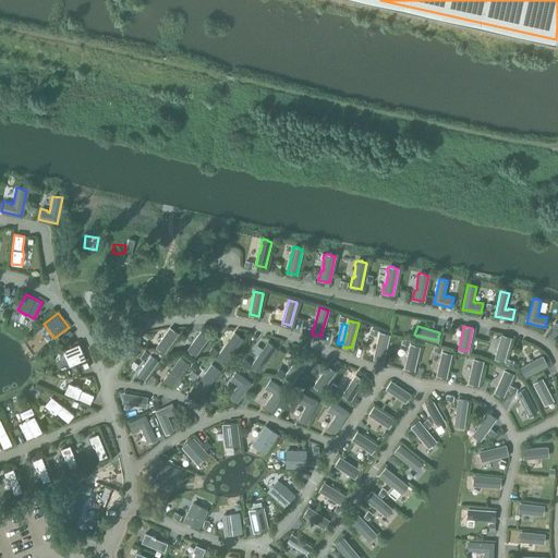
[(170,328),(157,347),(164,352),(178,334),(170,328)]
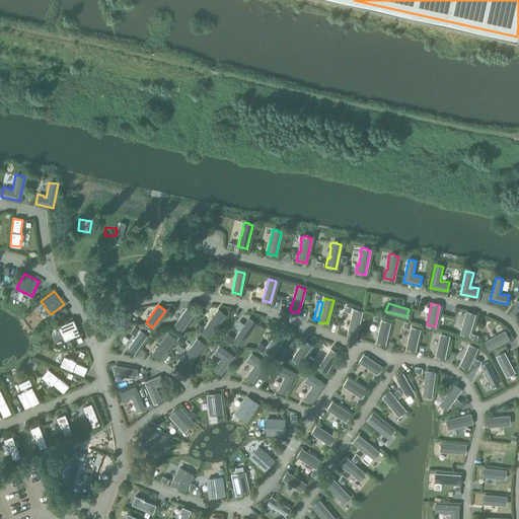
[(174,325),(181,329),(194,312),(188,307),(174,325)]
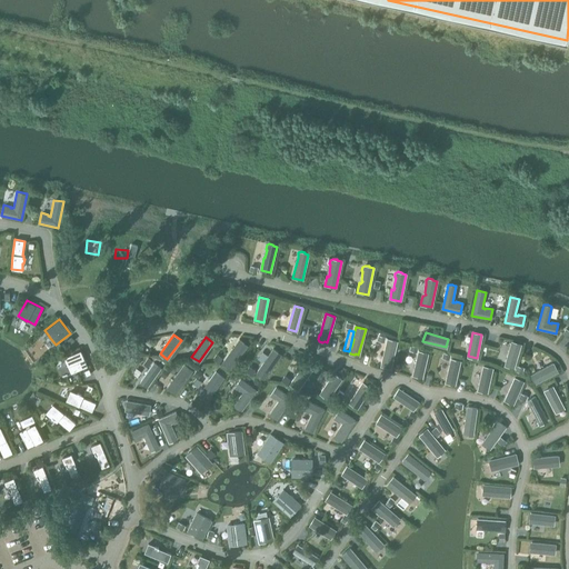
[(247,346),(243,343),(243,342),(239,339),(236,343),(237,345),(230,353),(230,352),(222,362),(230,368),(247,346)]
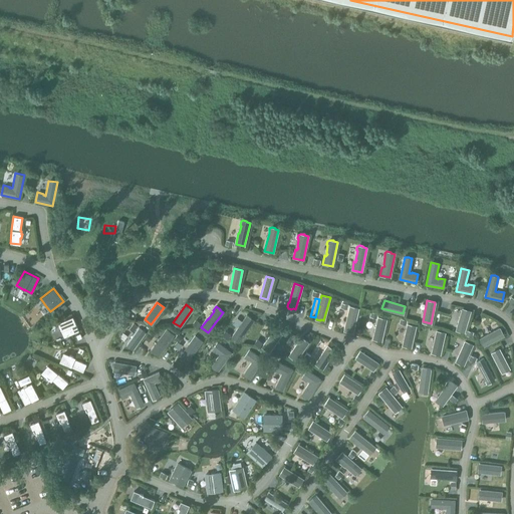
[(358,308),(349,306),(347,317),(345,325),(344,325),(344,329),(345,331),(348,331),(349,331),(352,331),(358,308)]
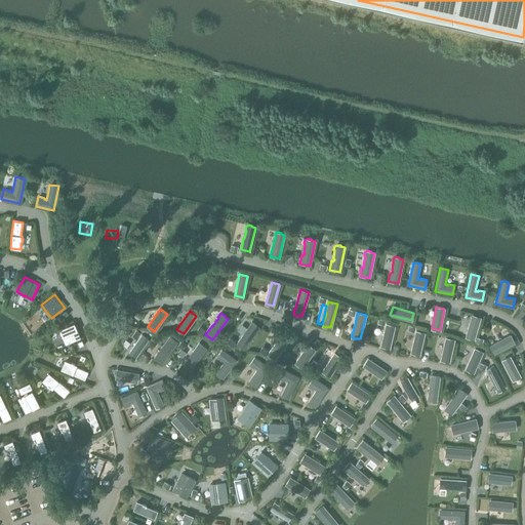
[(466,336),(474,338),(480,318),(472,316),(466,336)]
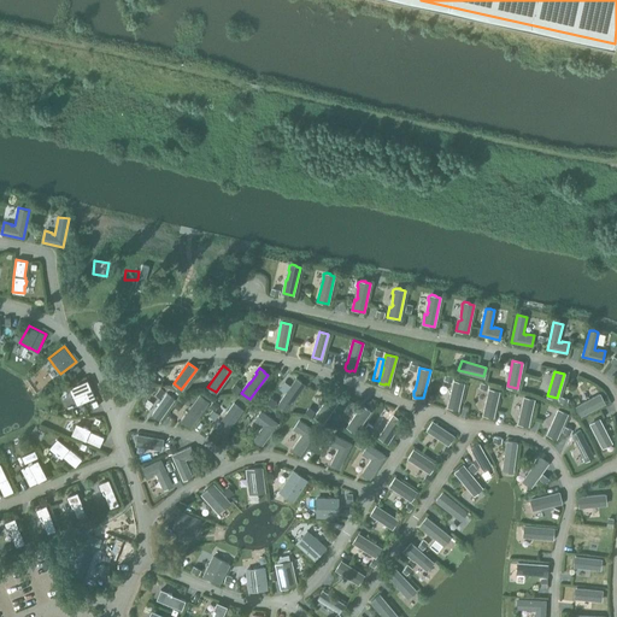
[(287,410),(304,386),(300,383),(301,382),(297,377),(293,383),(294,383),(287,393),(286,393),(278,404),(287,410)]
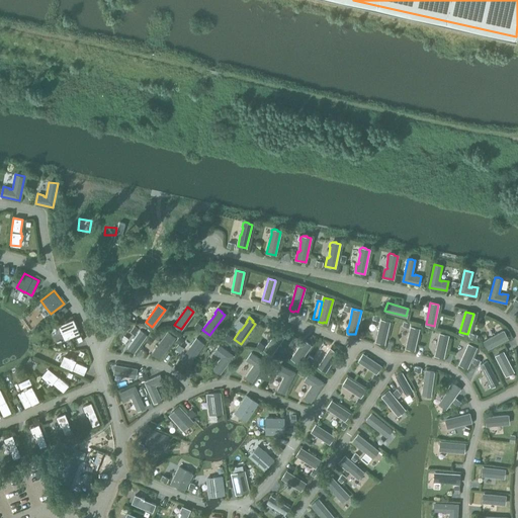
[(73,318),(58,325),(60,330),(61,334),(62,333),(64,340),(80,333),(73,318)]
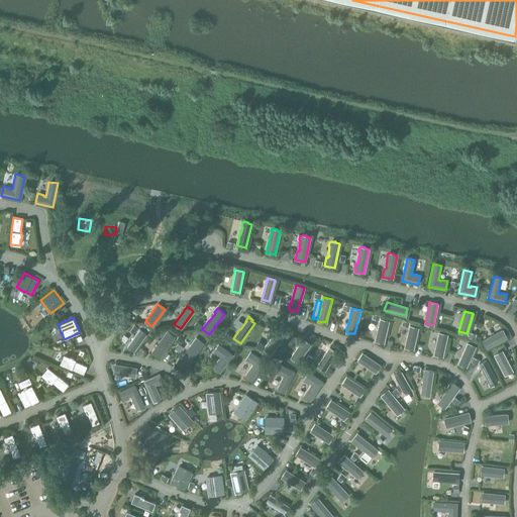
[(389,321),(381,319),(376,340),(384,342),(389,321)]
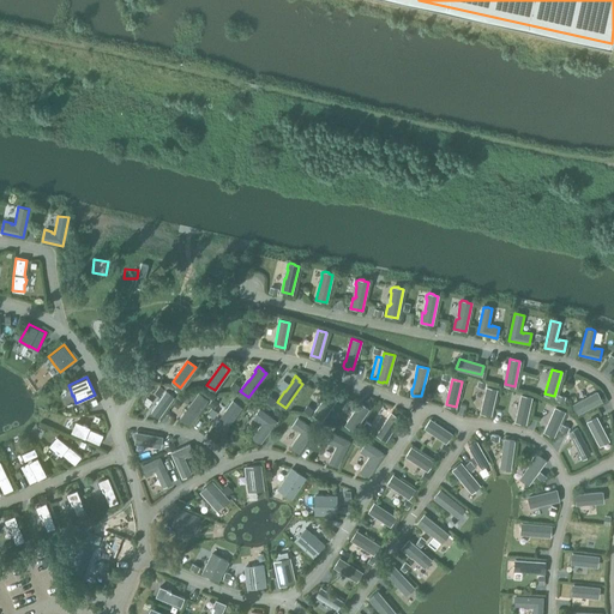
[(491,415),(497,390),(487,387),(481,413),(491,415)]
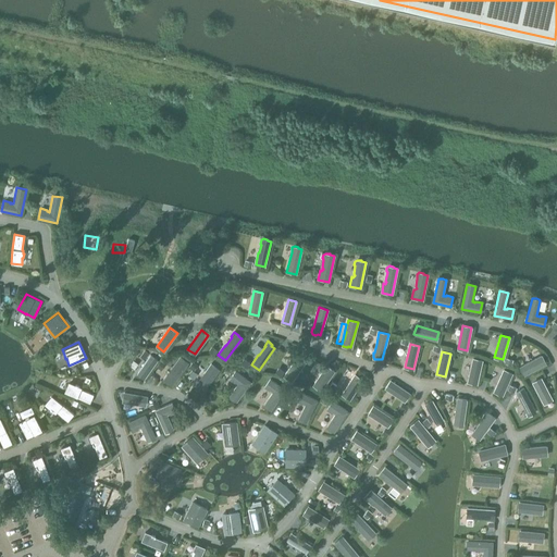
[(150,355),(137,373),(144,379),(158,360),(150,355)]
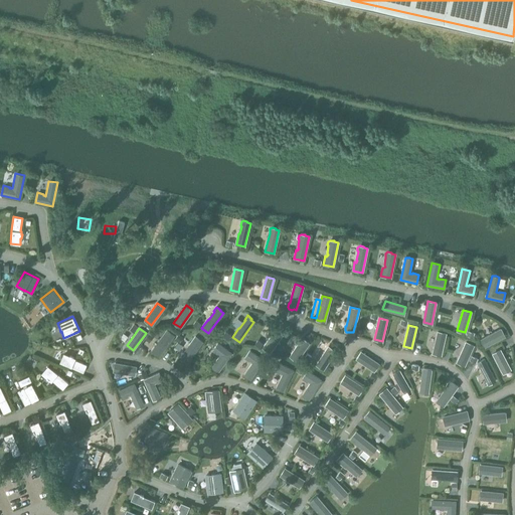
[(481,339),(485,346),(504,336),(500,329),(481,339)]
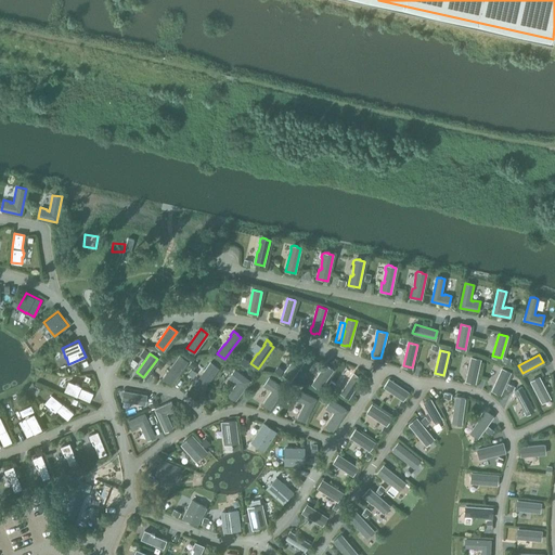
[(168,381),(171,384),(188,361),(180,356),(172,365),(173,366),(167,375),(166,374),(163,378),(167,382),(168,381)]
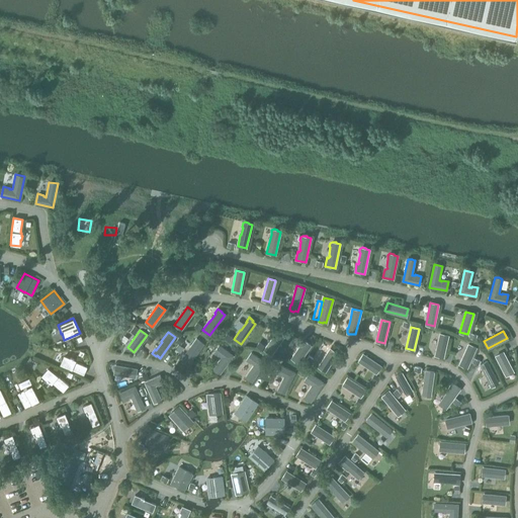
[(271,354),(283,337),(277,332),(264,349),(271,354)]
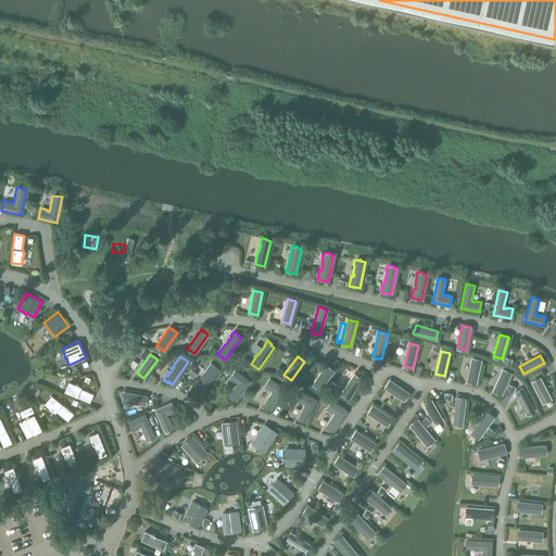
[(481,361),(472,358),(467,381),(476,382),(481,361)]
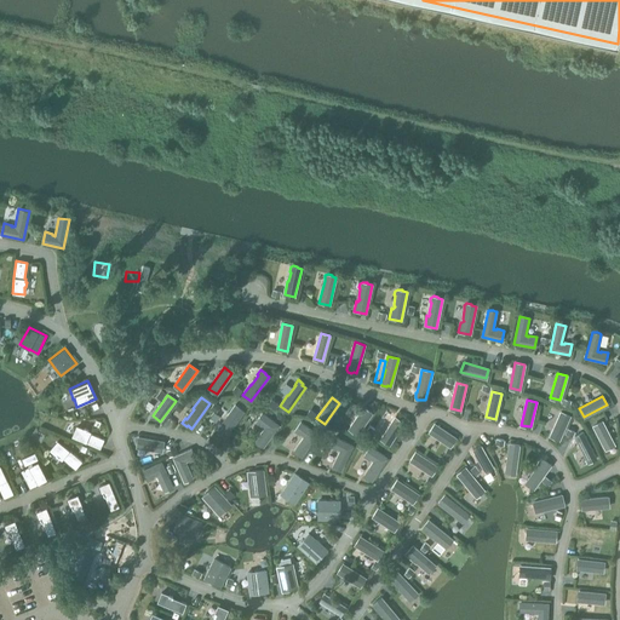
[(225,436),(244,411),(235,405),(227,417),(228,417),(220,426),(219,425),(216,430),(222,435),(222,434),(225,436)]
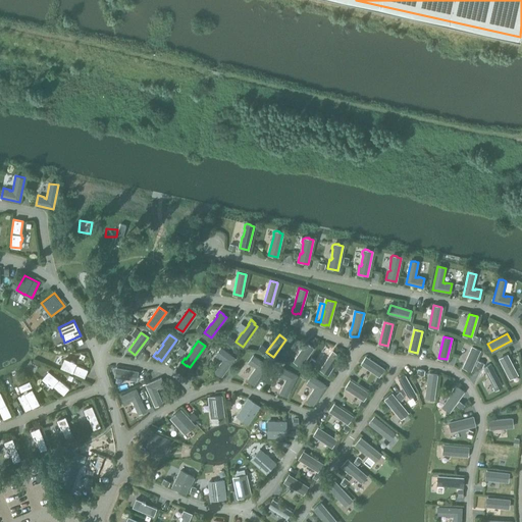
[(301,365),(313,348),(306,343),(294,361),(301,365)]
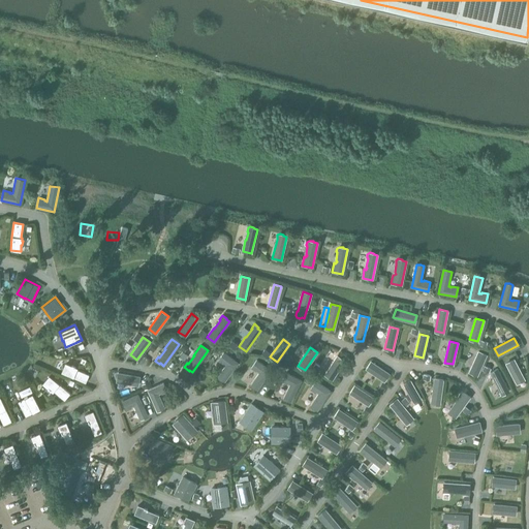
[(486,355),(478,351),(469,372),(477,375),(486,355)]
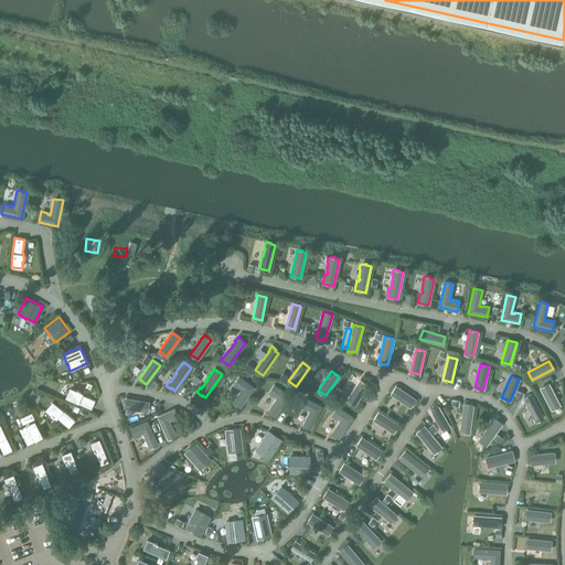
[(232,403),(240,408),(254,387),(240,376),(233,385),(238,388),(240,387),(242,390),(232,403)]
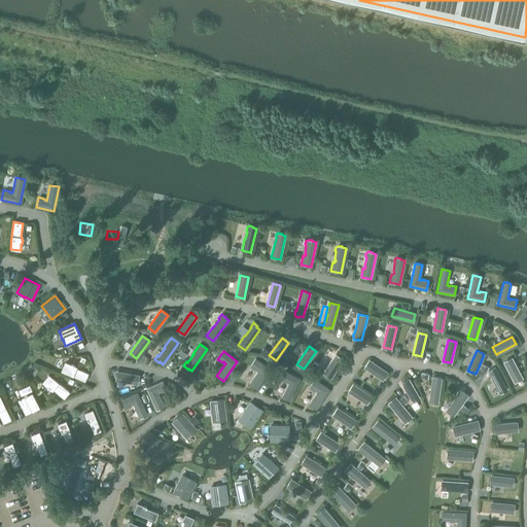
[(330,378),(343,359),(336,355),(324,373),(330,378)]
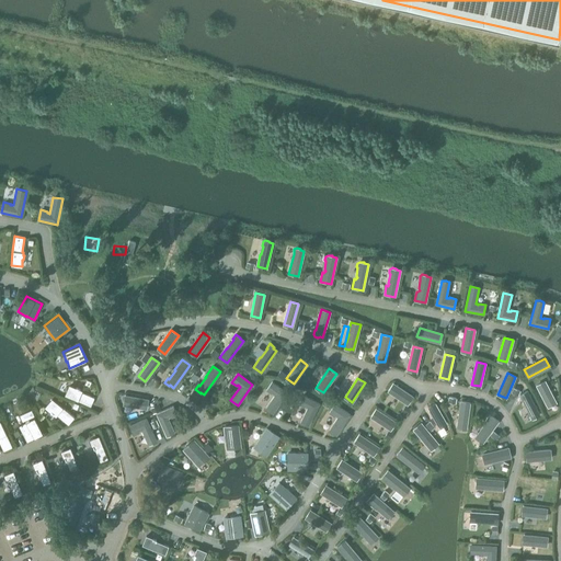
[(537,386),(548,407),(556,402),(545,381),(537,386)]
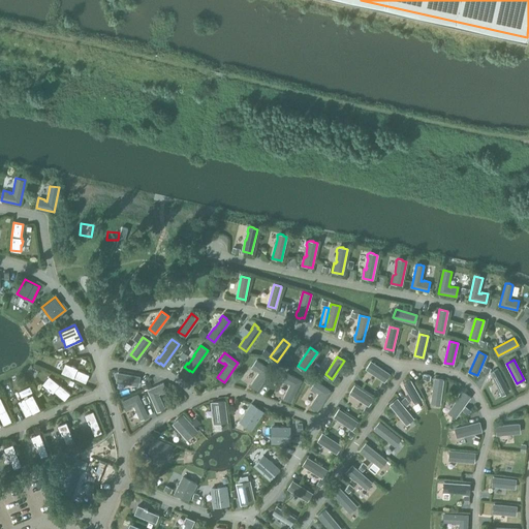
[(257,390),(271,370),(256,361),(251,368),(256,372),(257,371),(259,372),(250,384),(251,385),(252,387),(254,389),(255,389),(257,390)]
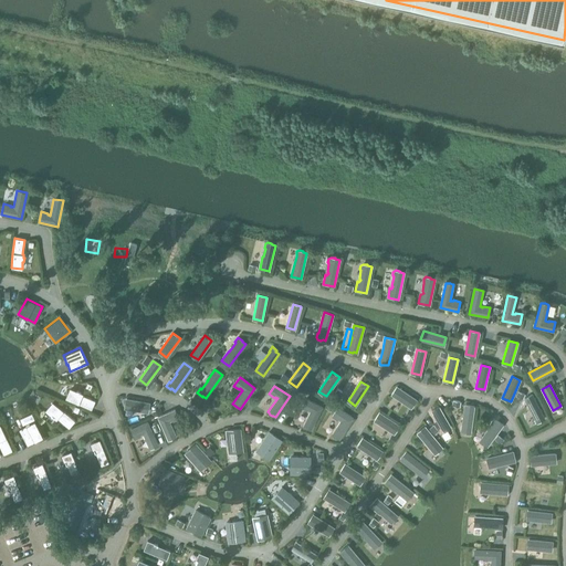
[(411,407),(416,400),(397,387),(391,395),(411,407)]
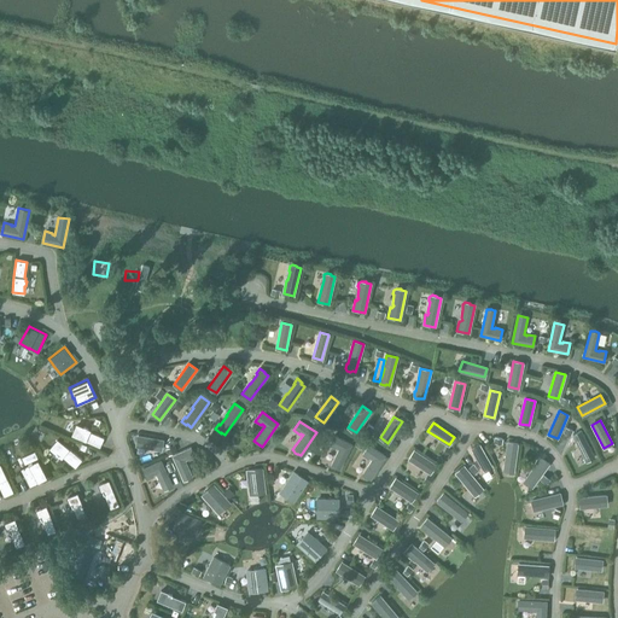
[(83,427),(76,425),(71,436),(100,448),(104,438),(89,431),(91,431),(87,430),(88,429),(85,426),(83,427)]
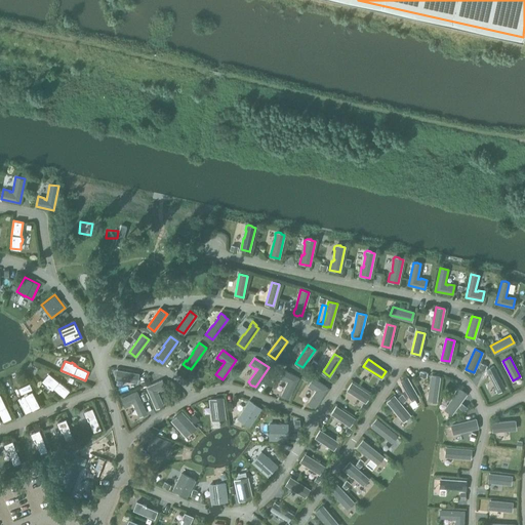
[(505,388),(493,366),(486,370),(497,392),(505,388)]
